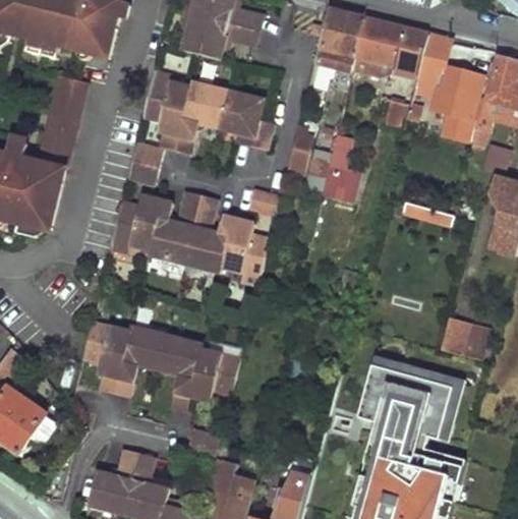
[(0,215),(23,221),(26,221),(30,225),(46,229),(49,227),(73,128),(47,122),(38,161),(21,157),(3,153),(0,152),(0,41),(7,35),(12,36),(29,40),(58,48),(107,59),(121,0),(0,0),(0,215)]
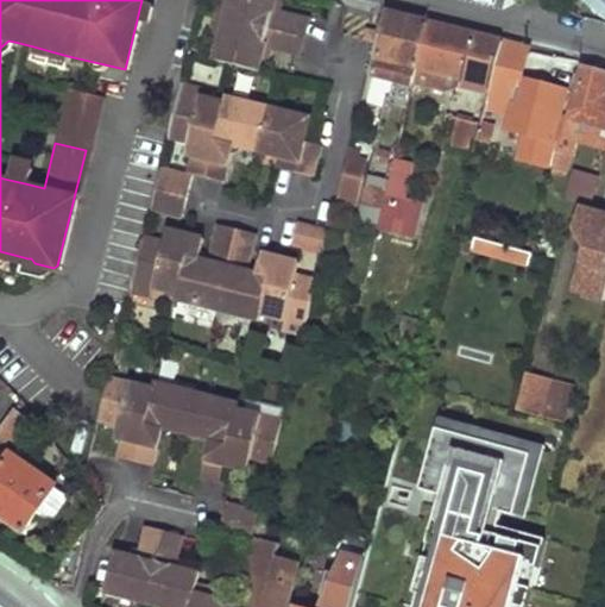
[(215,0),(207,32),(215,35),(224,0),(215,0)]
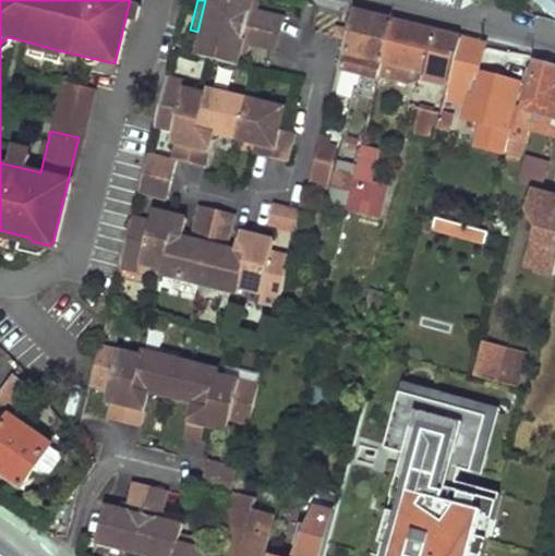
[(205,0),(197,32),(192,51),(233,60),(237,48),(239,41),(245,43),(266,48),(274,14),(246,7),(248,0),(205,0)]
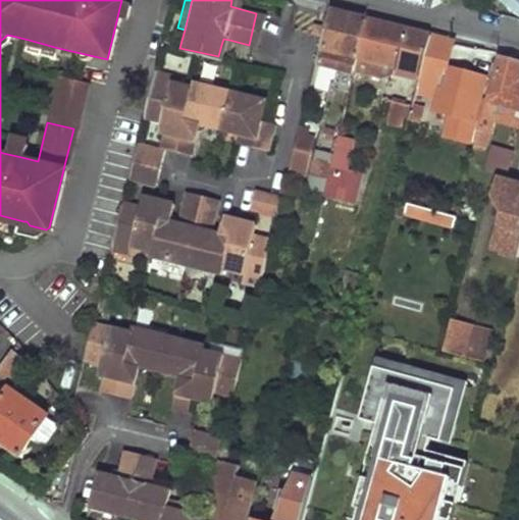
[(331,9),(319,61),(335,65),(348,13),(331,9)]
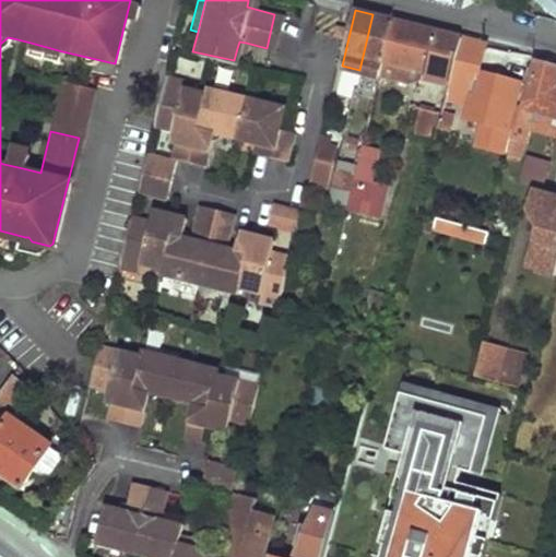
[(282,15),(274,14),(267,48),(273,49),(282,15)]
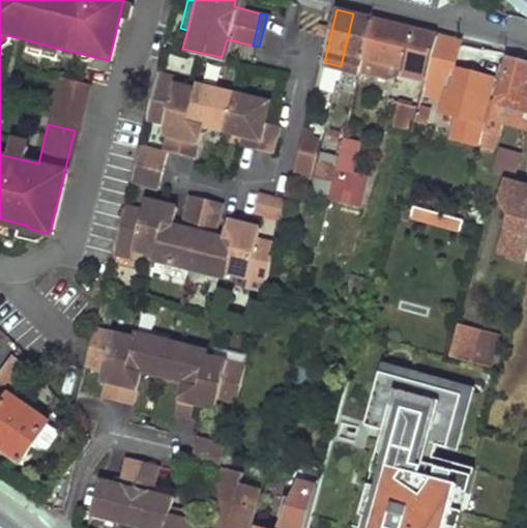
[(353,13),(341,66),(358,70),(358,69),(372,18),(353,13)]
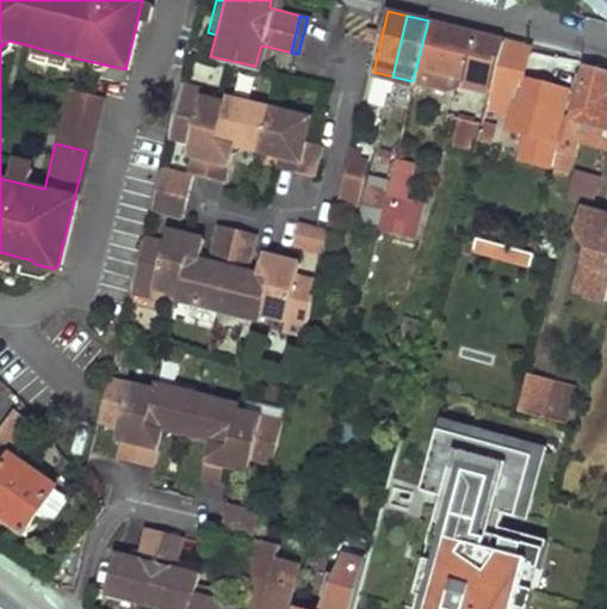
[(501,38),(428,20),(413,80),(444,88),(448,72),(462,75),(490,82),(501,38)]
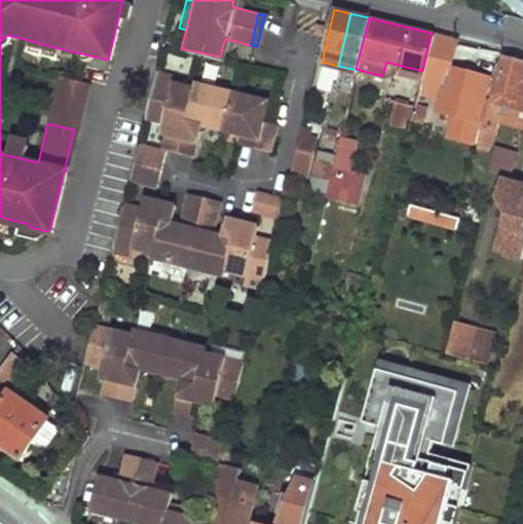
[(323,35),(326,26),(315,23),(313,33),(323,35)]
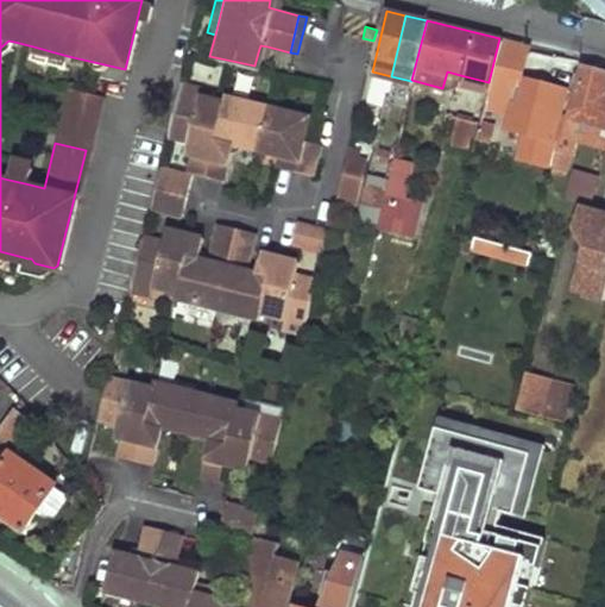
[(478,120),(474,138),(483,141),(485,132),(496,135),(504,107),(498,105),(500,94),(512,98),(505,127),(550,141),(565,91),(518,76),(527,45),(499,38),(489,82),(487,87),(478,120)]
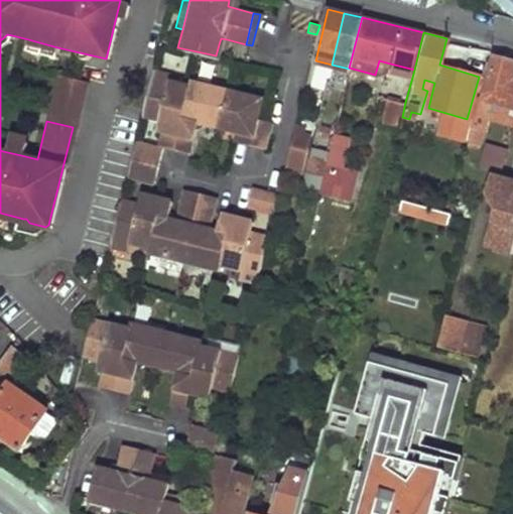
[(12,35),(7,34),(0,40),(0,50),(9,43),(12,35)]
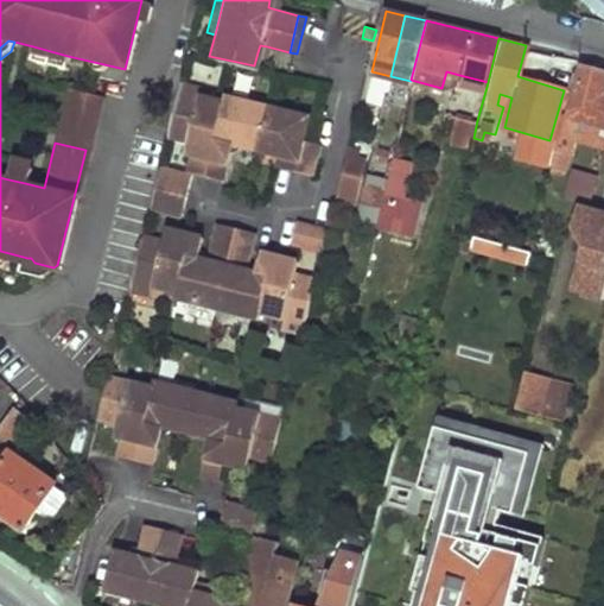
[(68,56),(33,46),(31,61),(64,69),(68,56)]
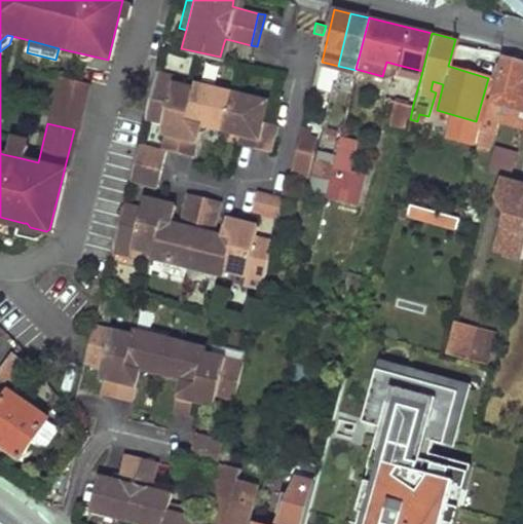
[(522,77),(522,74),(522,62),(503,57),(492,99),(522,107),(522,77)]
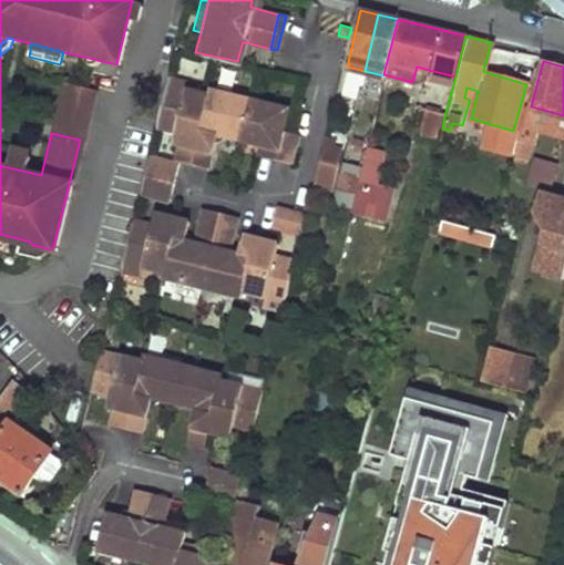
[(428,74),(454,81),(455,76),(429,70),(428,74)]
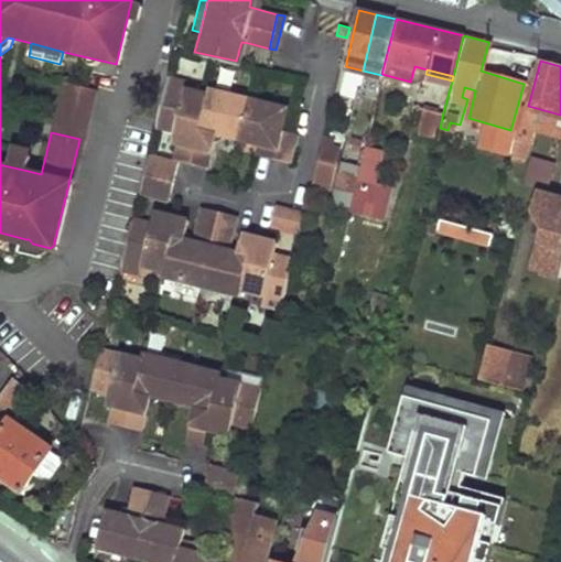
[(164,78),(162,87),(181,90),(182,82),(164,78)]
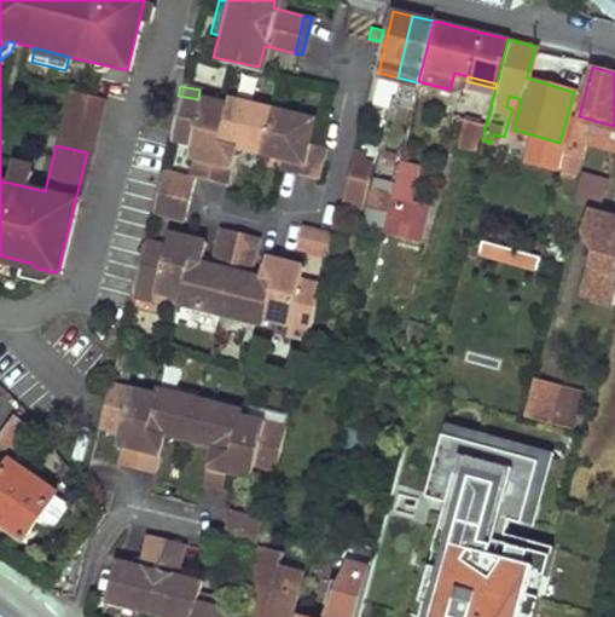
[(102,98),(69,91),(58,138),(90,145),(102,98)]
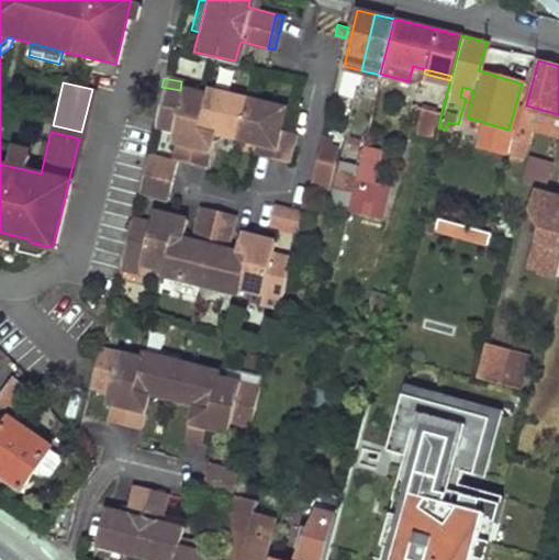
[(161,87),(152,126),(170,132),(190,136),(183,163),(200,166),(207,133),(254,144),(272,149),(270,156),(288,160),(293,134),(277,129),(281,109),(204,89),(202,97),(180,90),(161,87)]
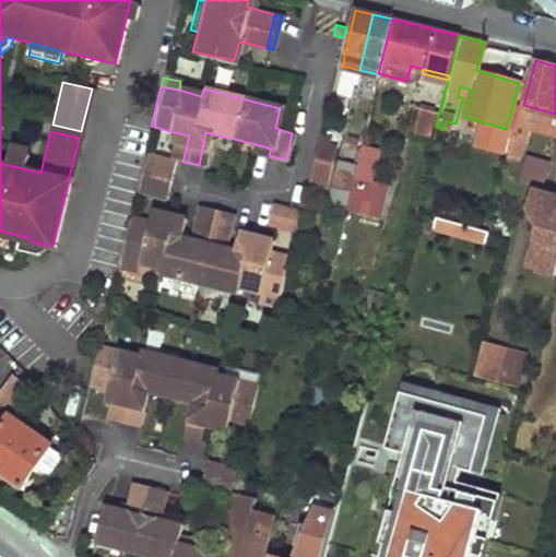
[(527,125),(555,132),(555,114),(523,105),(518,104),(510,134),(523,138),(527,125)]
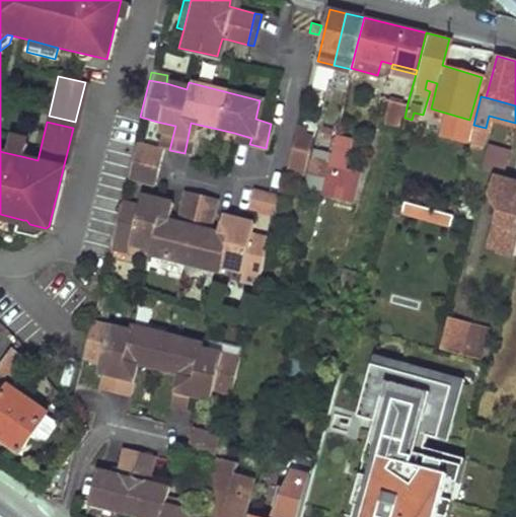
[(399,117),(404,118),(408,102),(388,98),(382,123),(397,127),(399,117)]
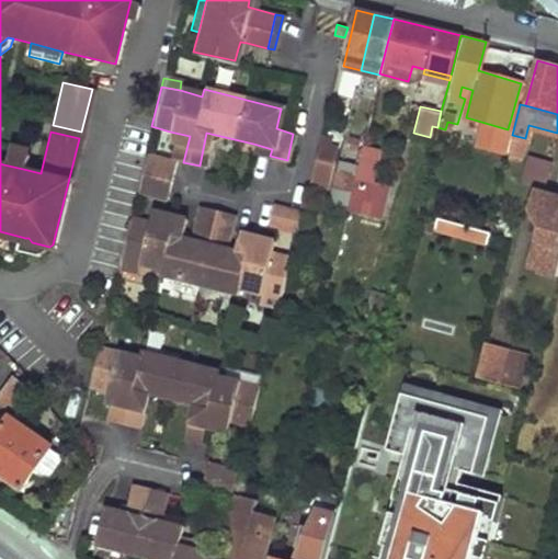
[(81,132),(53,125),(50,132),(79,138),(81,132)]
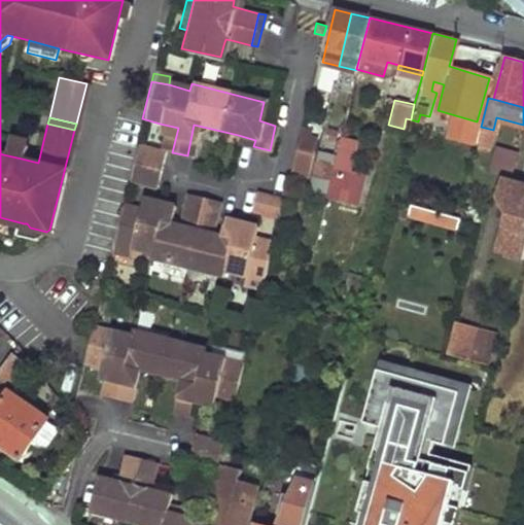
[(178,128),(160,124),(156,133),(162,135),(158,148),(164,149),(172,152),(178,128)]
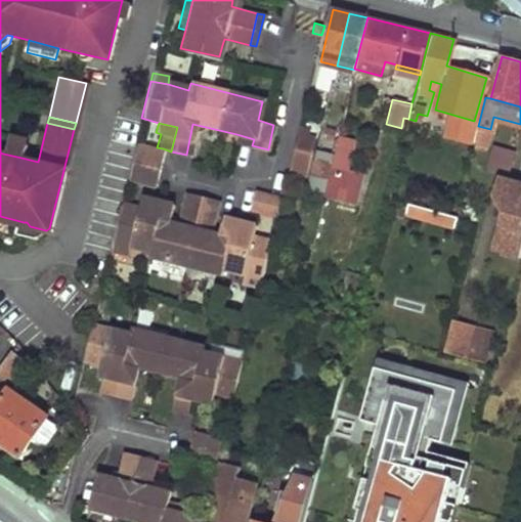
[(478,126),(474,141),(486,144),(490,129),(478,126)]
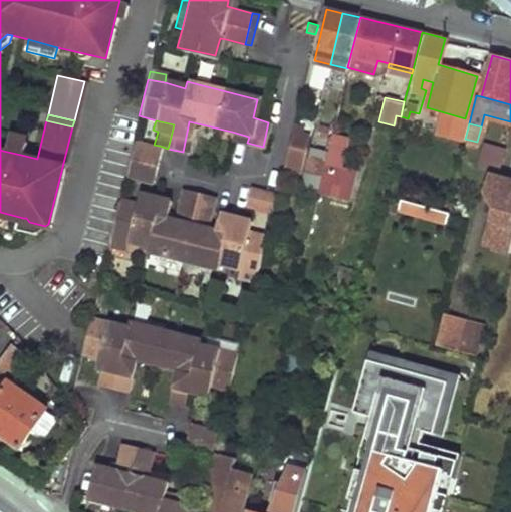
[(292,126),(283,168),(298,172),(307,138),(298,135),(299,130),(292,126)]
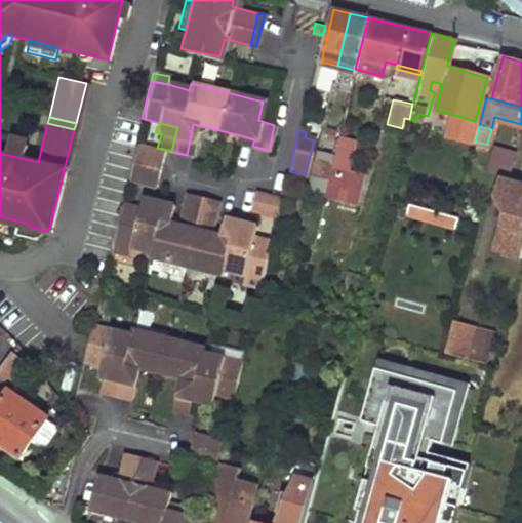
[(254,139),(237,134),(236,141),(252,146),(254,139)]
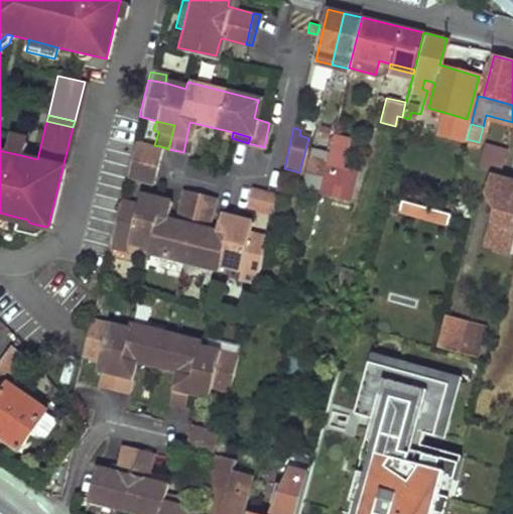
[(323,173),(318,189),(337,196),(344,167),(351,137),(333,133),(333,134),(326,159),(323,173)]
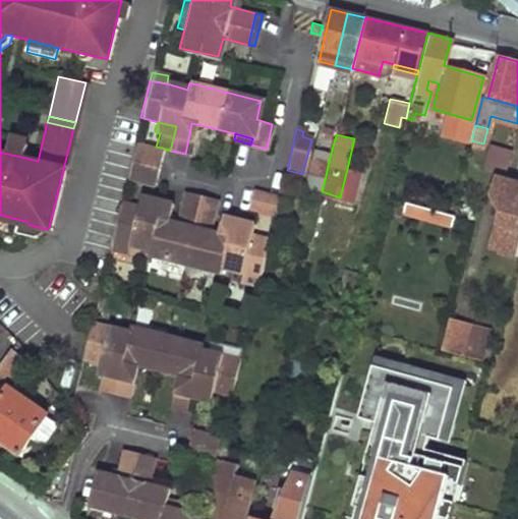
[(7,137),(3,153),(21,157),(24,142),(17,135),(7,137)]
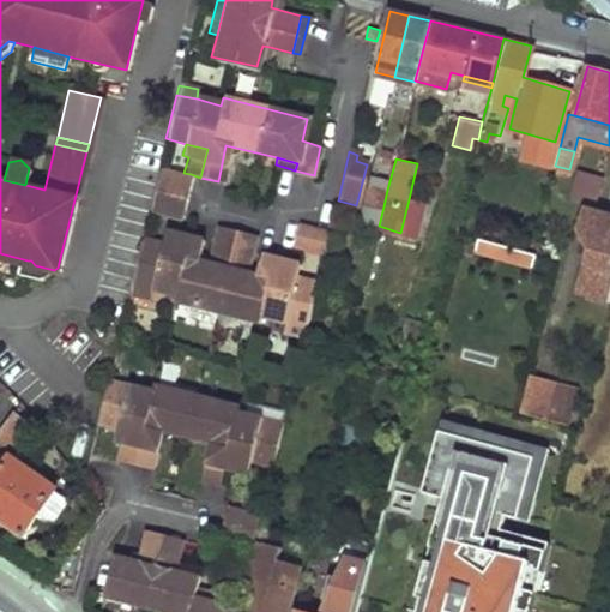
[(153,189),(186,197),(191,174),(183,173),(159,167),(153,189)]
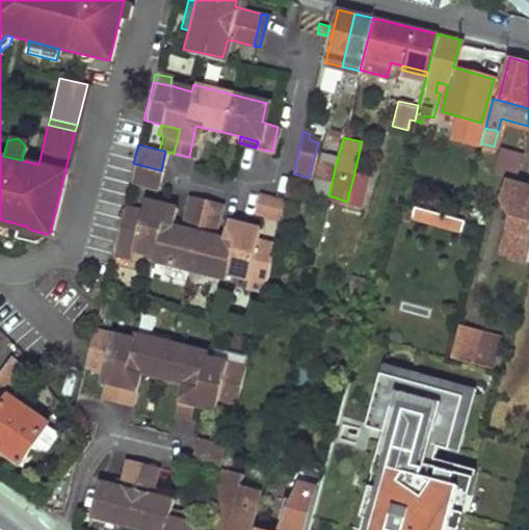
[(495,147),(494,173),(518,174),(520,149),(495,147)]
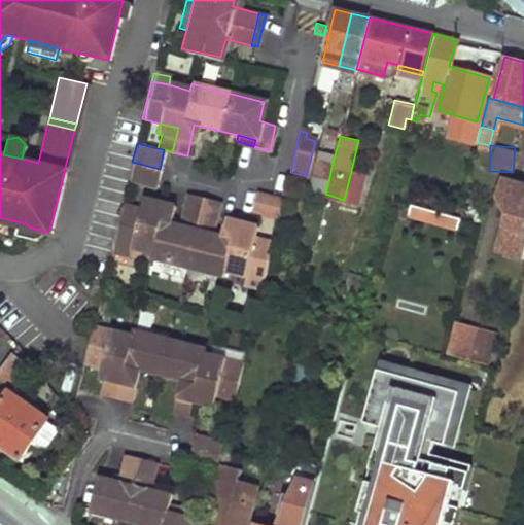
[(333,163),(318,159),(314,173),(329,177),(333,163)]
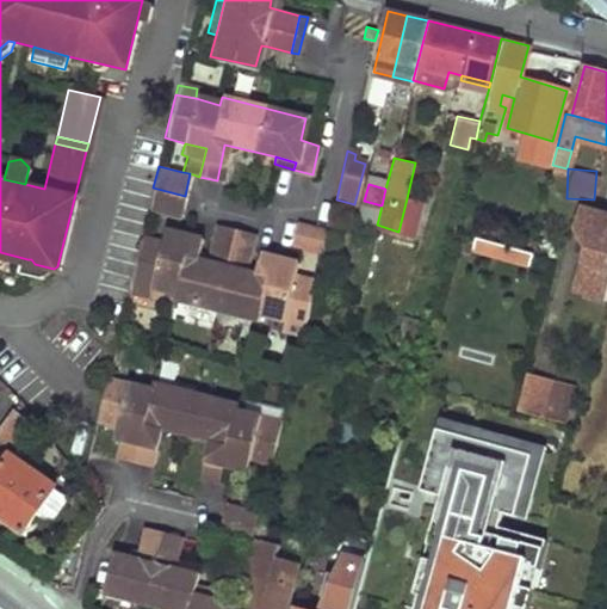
[(185,196),(153,188),(149,205),(181,213),(185,196)]
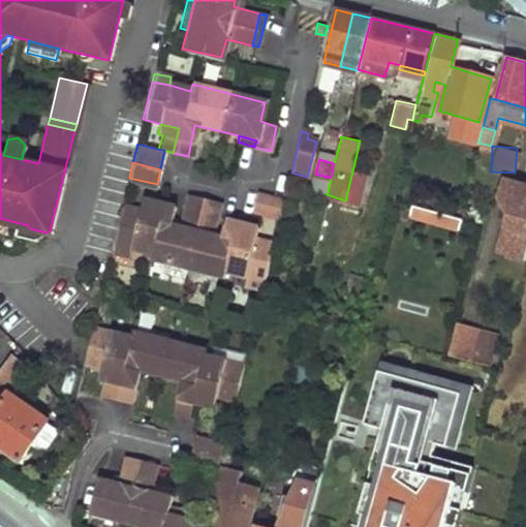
[(363,175),(352,172),(345,200),(357,203),(363,175)]
